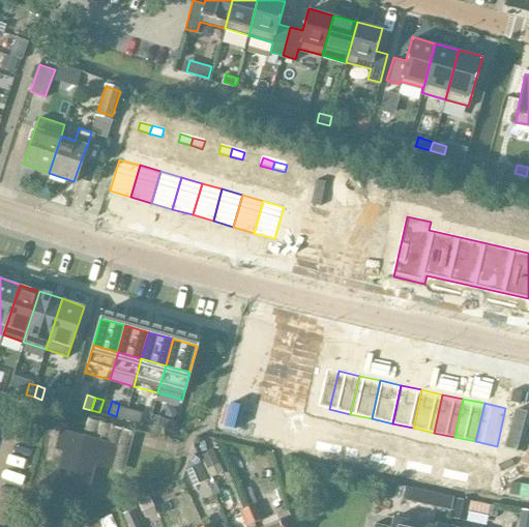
[(119,404),(116,416),(123,417),(126,405),(119,404)]
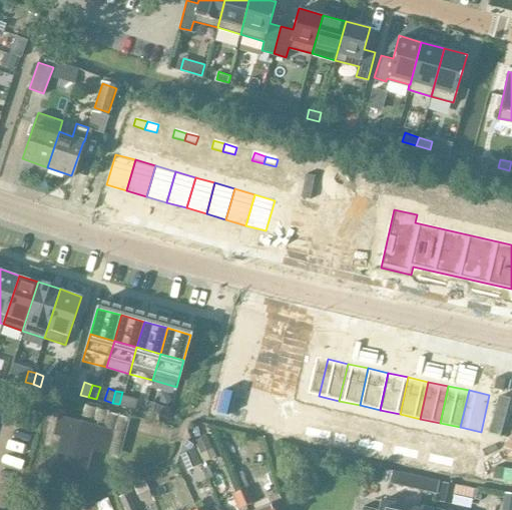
[(122,392),(119,404),(126,407),(130,395),(122,392)]
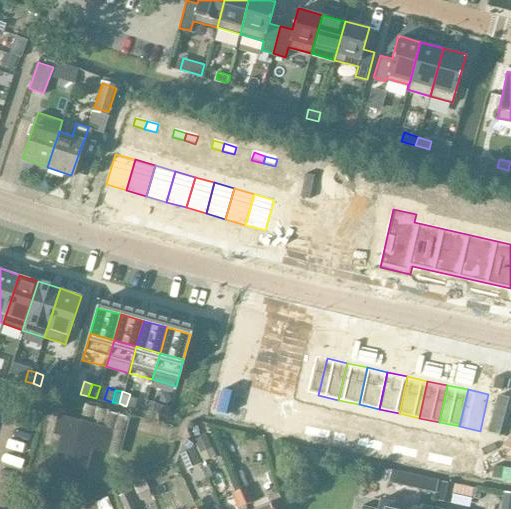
[(130,394),(126,406),(134,408),(137,396),(130,394)]
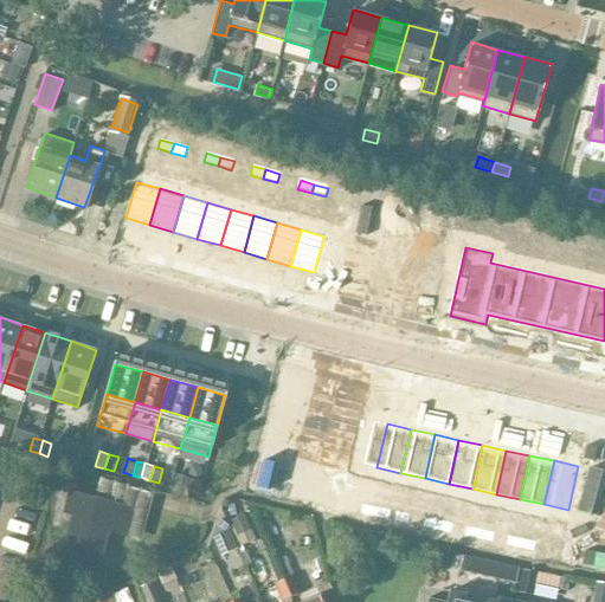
[(578,466),(568,510),(592,515),(602,471),(578,466)]
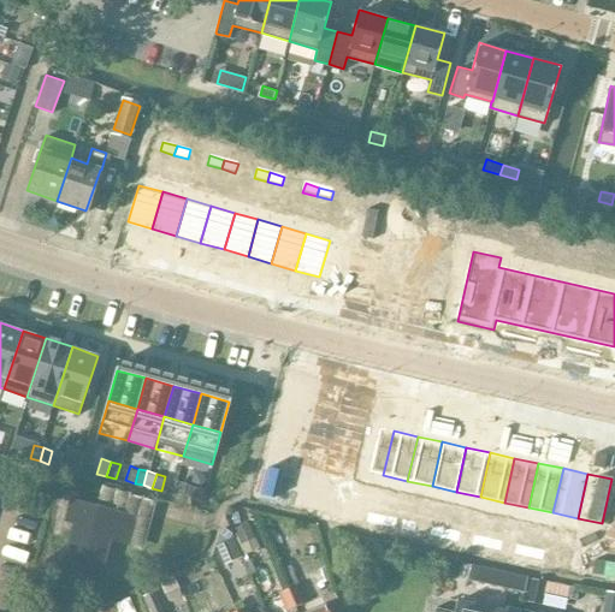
[(185,482),(182,495),(190,498),(195,485),(185,482)]
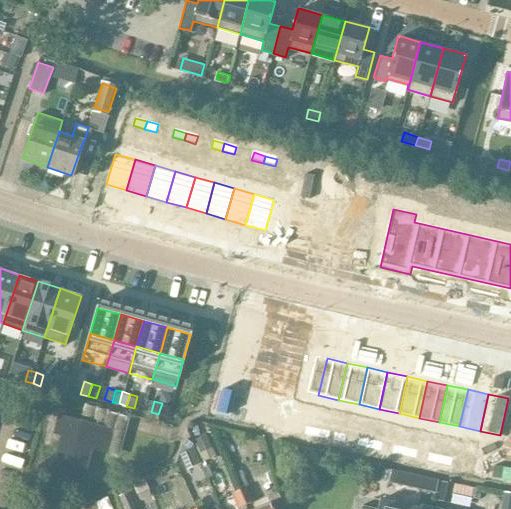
[(162,403),(158,414),(166,417),(169,406),(162,403)]
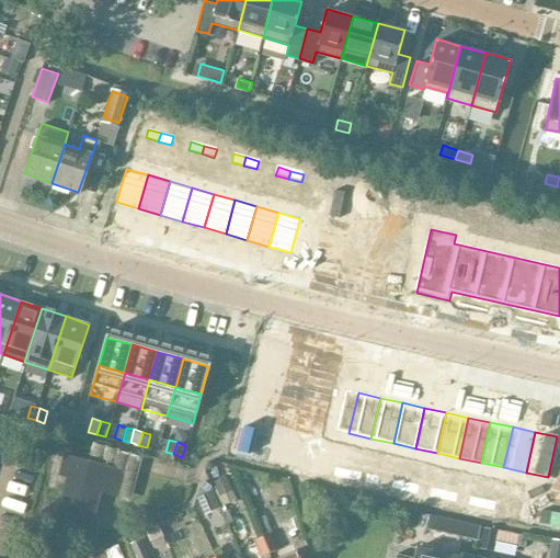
[(117,494),(125,469),(64,452),(58,473),(67,475),(54,521),(89,531),(101,489),(117,494)]
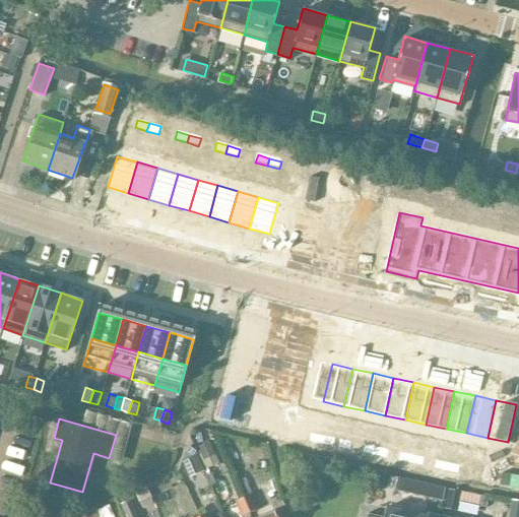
[(321,441),(323,433),(311,431),(309,439),(321,441)]
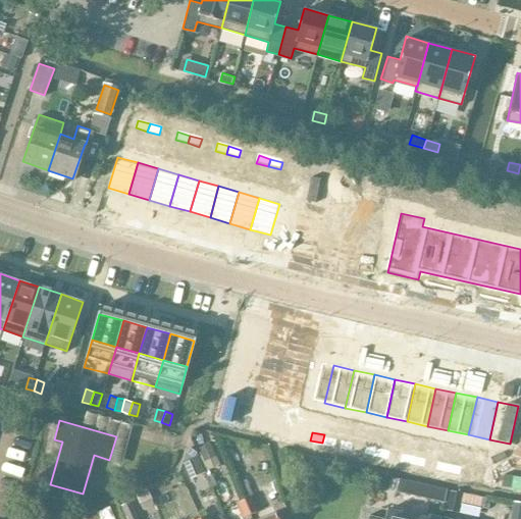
[(335,437),(324,434),(322,443),(334,446),(335,437)]
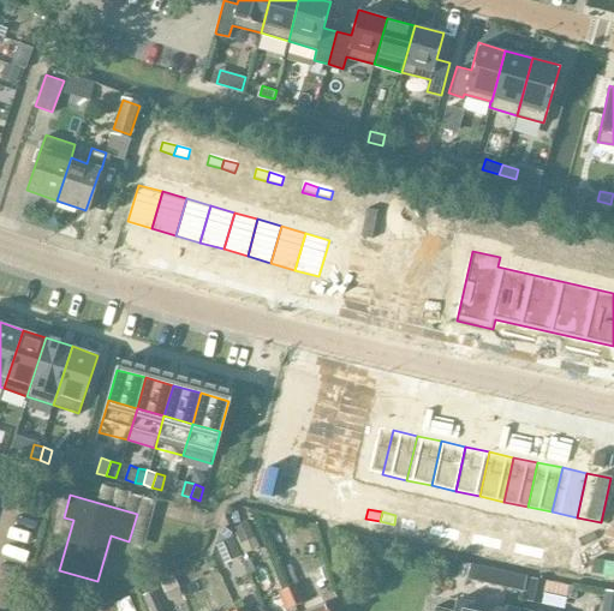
[(400,526),(415,528),(416,519),(403,516),(400,526)]
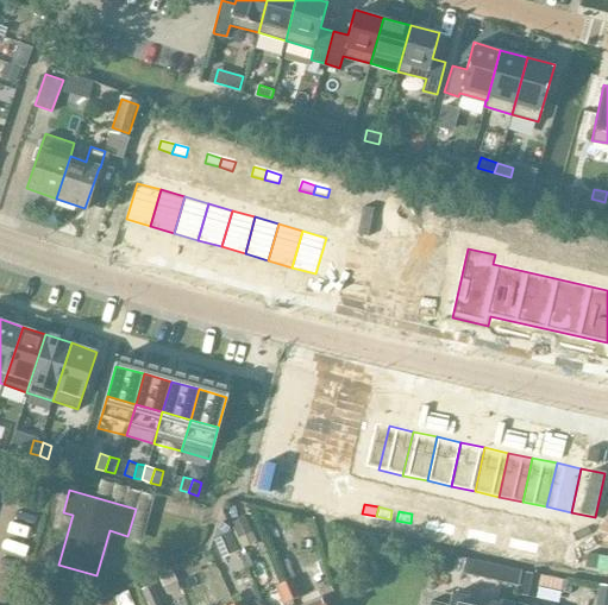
[(252,530),(245,515),(231,521),(238,536),(252,530)]
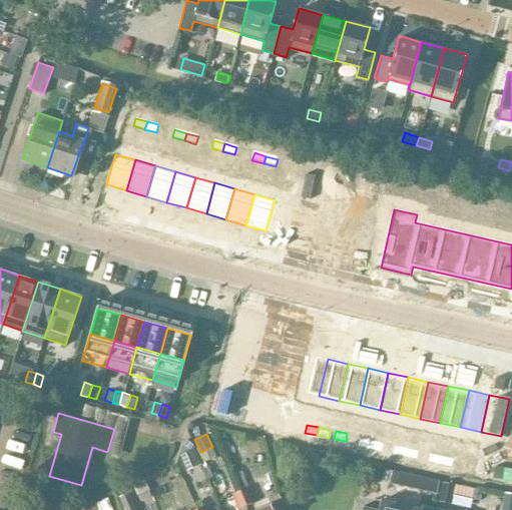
[(370,446),(372,439),(360,436),(358,444),(370,446)]
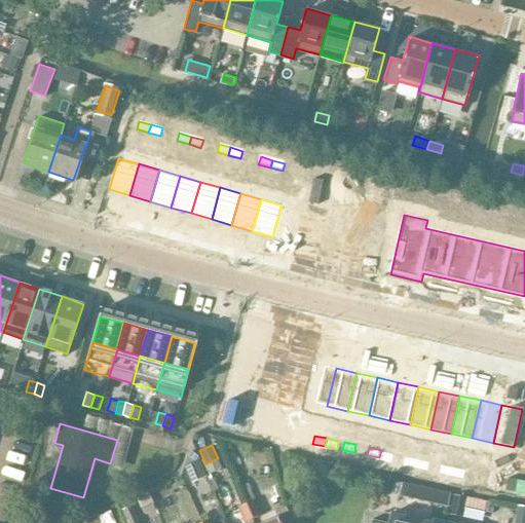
[(195,448),(188,451),(184,465),(191,481),(208,473),(195,448)]
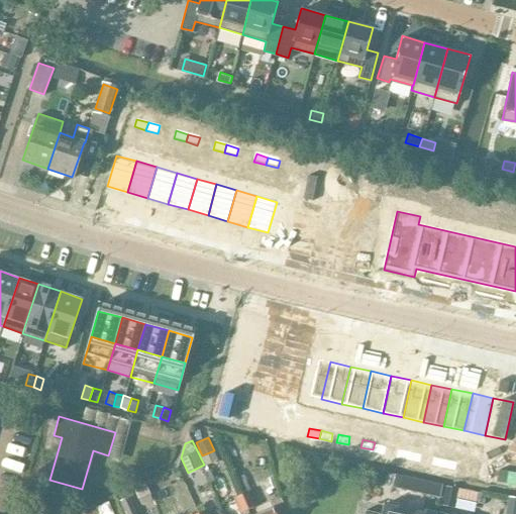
[(386,444),(375,442),(373,449),(385,452),(386,444)]
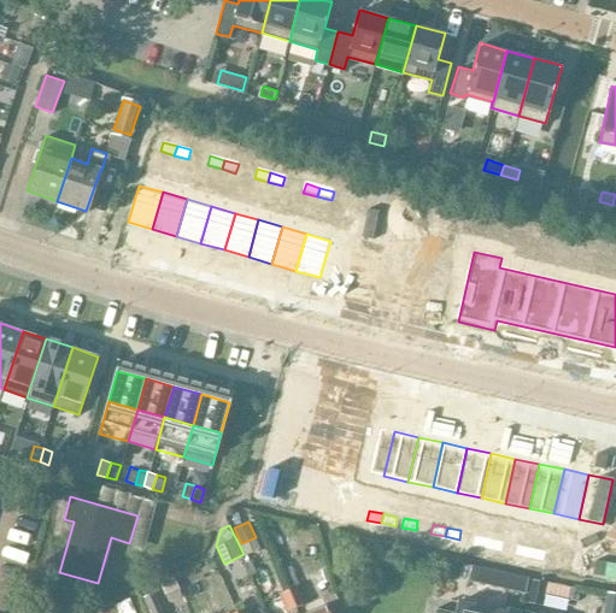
[(487,546),(490,536),(475,534),(473,543),(487,546)]
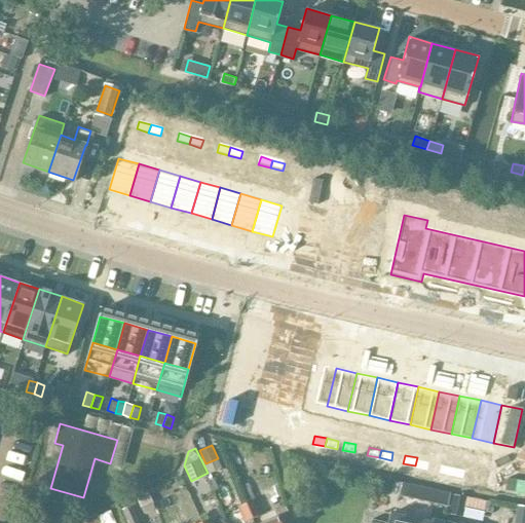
[(428,460),(417,457),(415,465),(427,469),(428,460)]
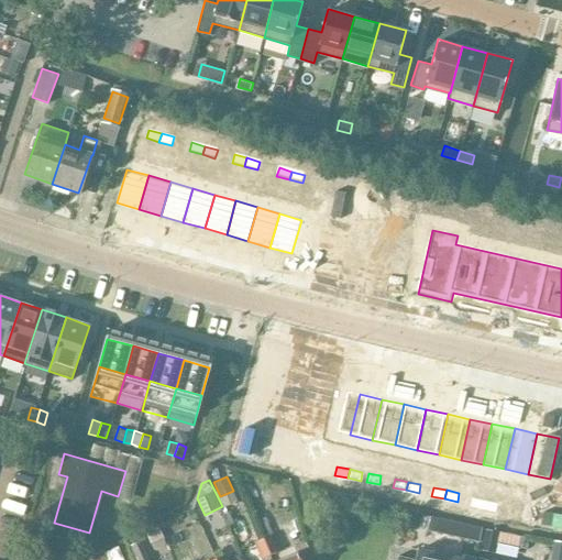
[(483,507),(485,498),(472,496),(470,504),(483,507)]
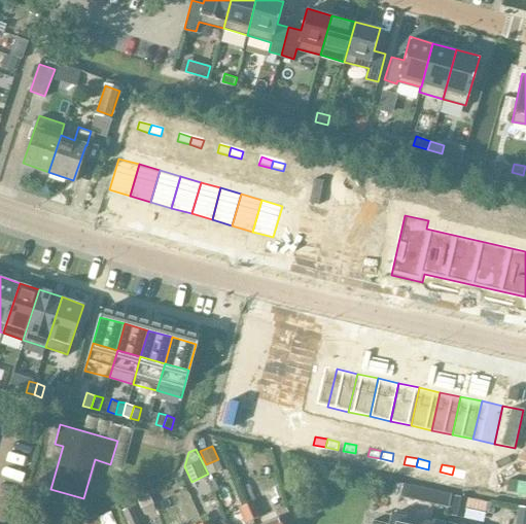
[(464,477),(466,469),(454,466),(452,475),(464,477)]
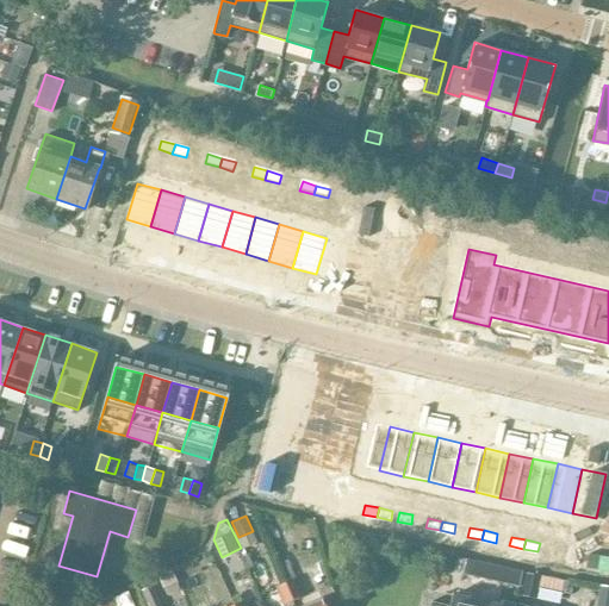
[(561,548),(559,557),(577,562),(578,551),(561,548)]
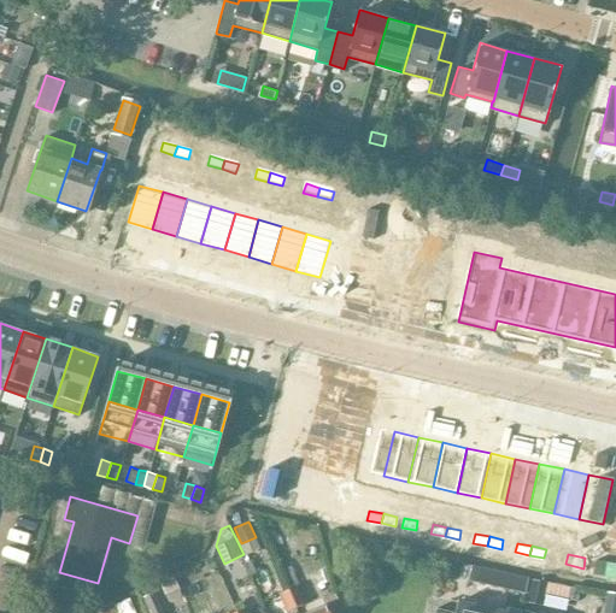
[(469,575),(469,579),(500,585),(504,571),(474,564),(471,564),(469,575)]
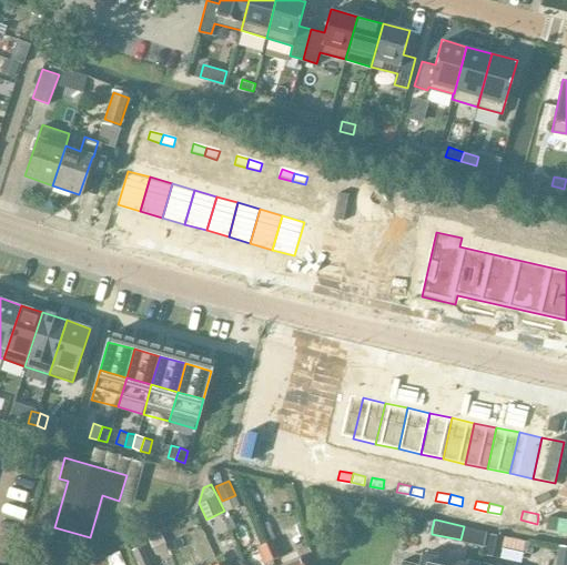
[(464,526),(461,540),(482,544),(485,531),(464,526)]
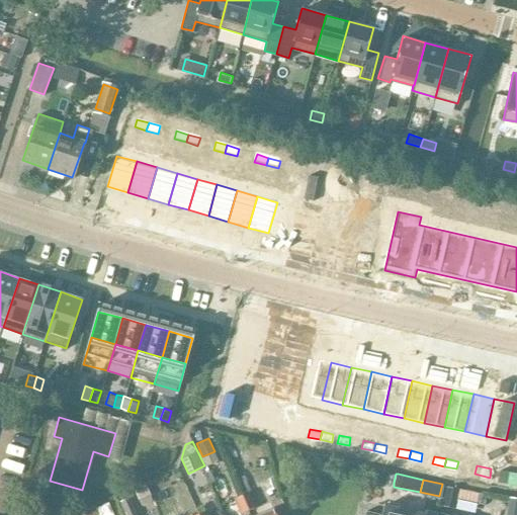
[(153,499),(147,482),(135,487),(142,504),(153,499)]
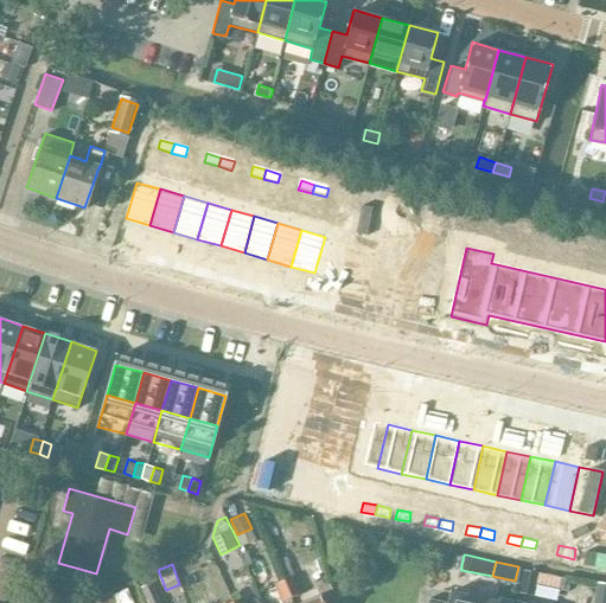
[(523,568),(518,591),(534,595),(538,571),(523,568)]
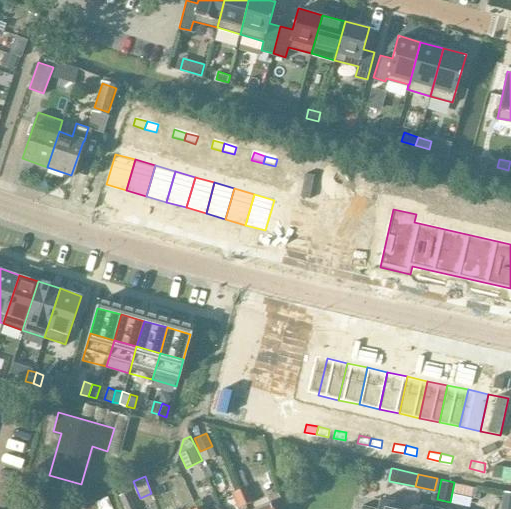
[(126,484),(116,489),(119,495),(124,508),(137,508),(129,491),(126,484)]
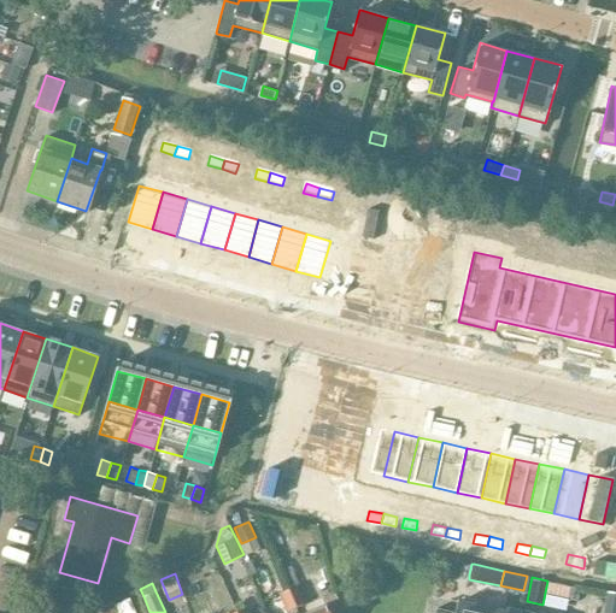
[(288,588),(297,606),(305,602),(298,584),(288,588)]
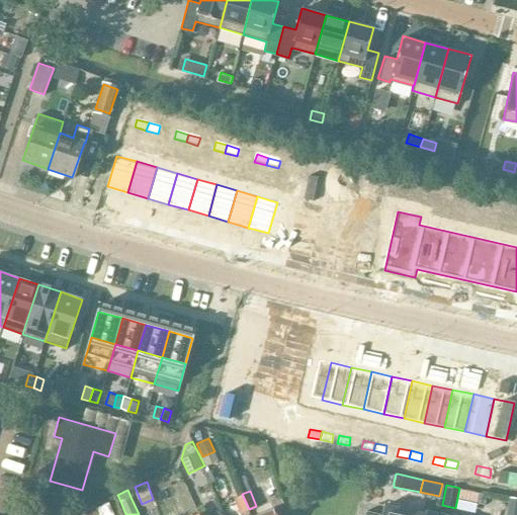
[(241,512),(249,509),(242,494),(235,498),(241,512)]
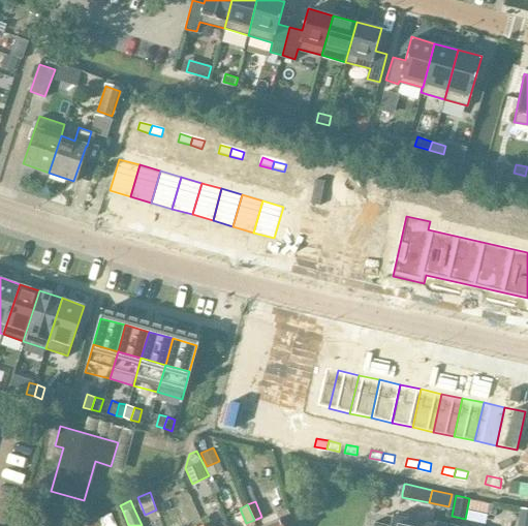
[(520,506),(516,525),(527,525),(527,507),(522,506),(520,506)]
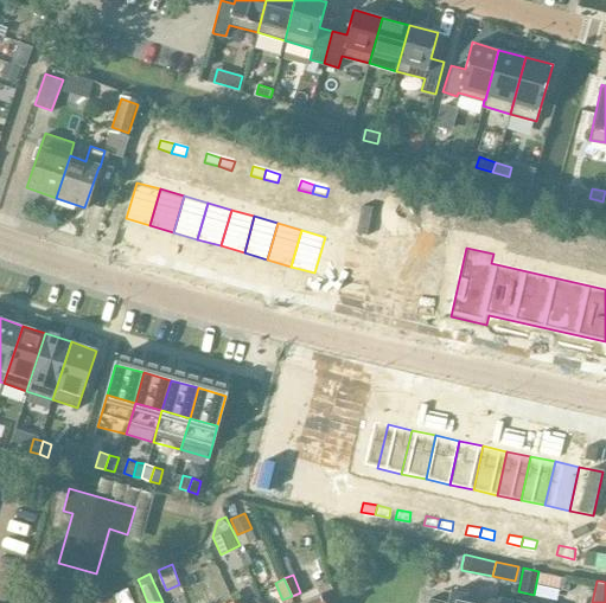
[(458,602),(460,592),(450,590),(447,601),(427,597),(426,602),(458,602)]
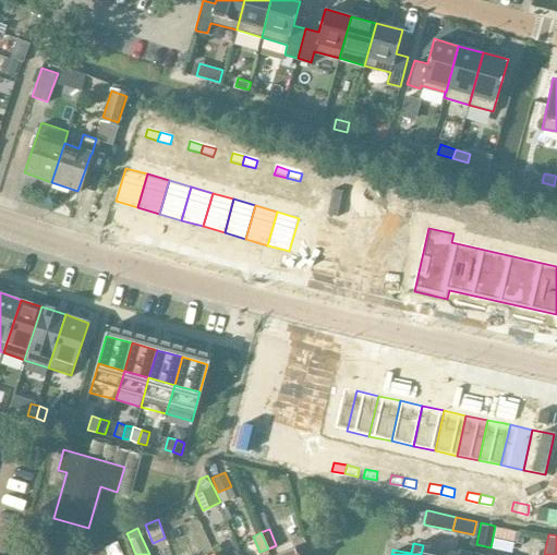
[(214,554),(213,553),(209,544),(203,546),(206,554),(214,554)]
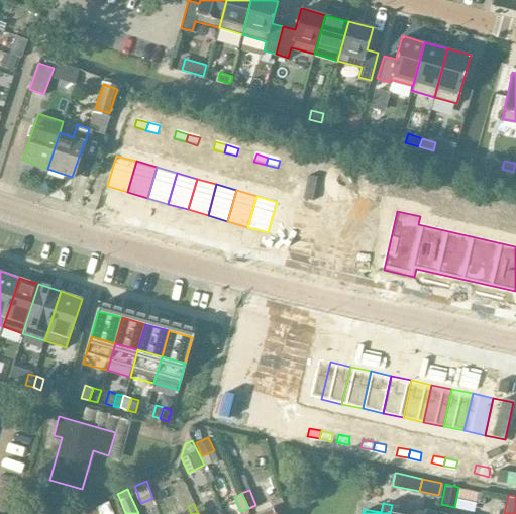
[(392,505),(390,513),(414,513),(415,509),(392,505)]
